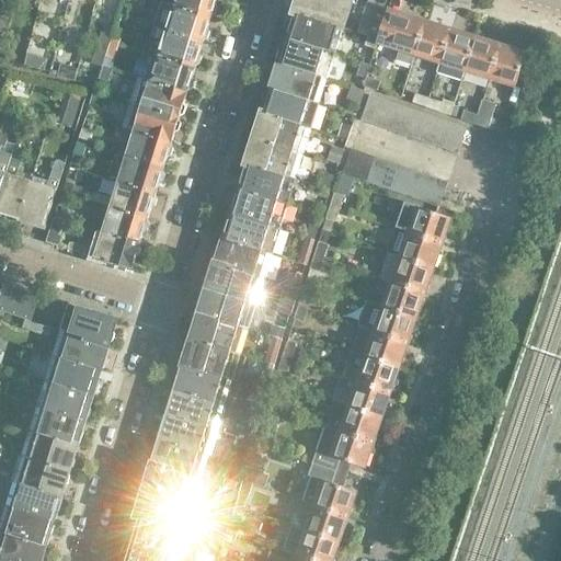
[(174,0),(173,4),(212,16),(215,15),(217,8),(215,4),(216,0),(174,0)]
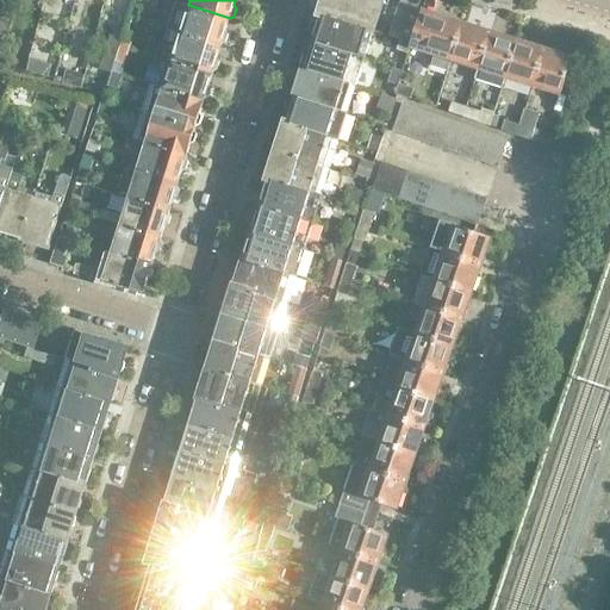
[(321,12),(318,18),(346,26),(353,0),(324,0),(321,1),(318,11),(321,12)]
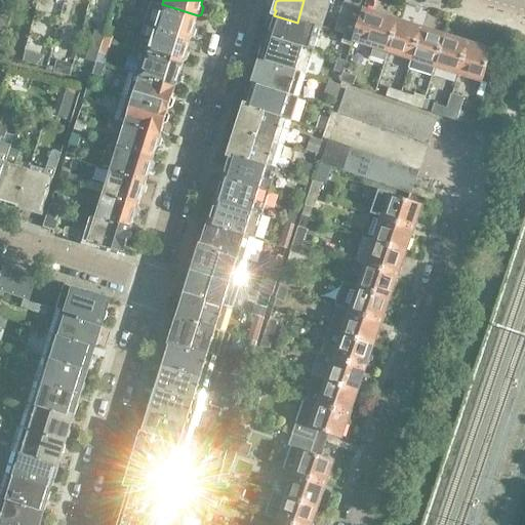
[(304,0),(297,23),(320,30),(323,31),(330,7),(326,6),(328,0),(304,0)]
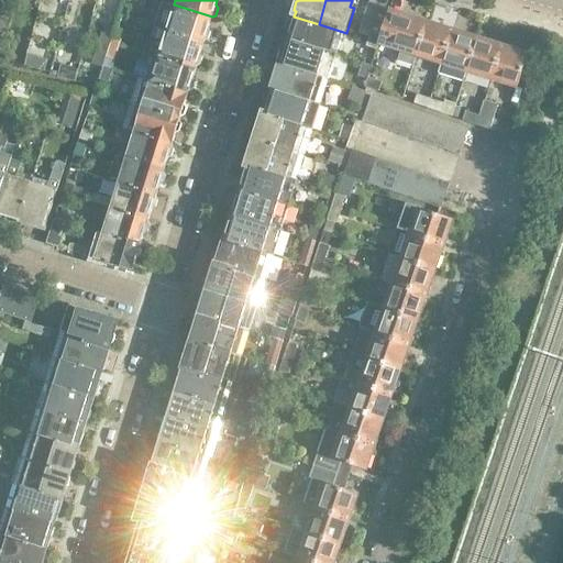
[(174,4),(165,31),(205,42),(205,41),(208,40),(210,32),(208,30),(212,17),(174,4)]
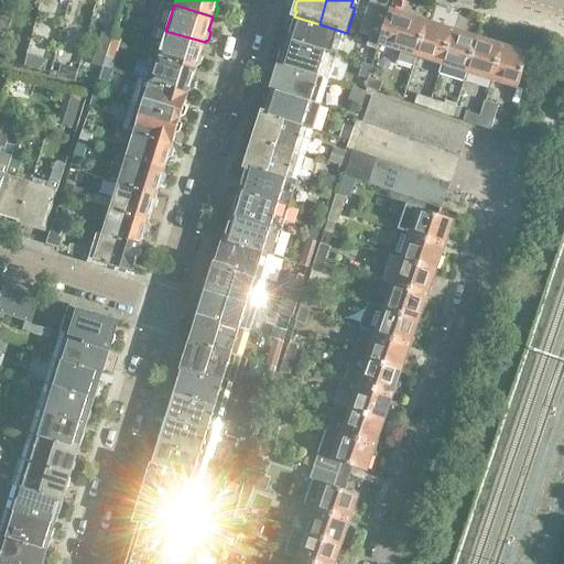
[(360,33),(370,36),(379,39),(388,10),(369,4),(360,33)]
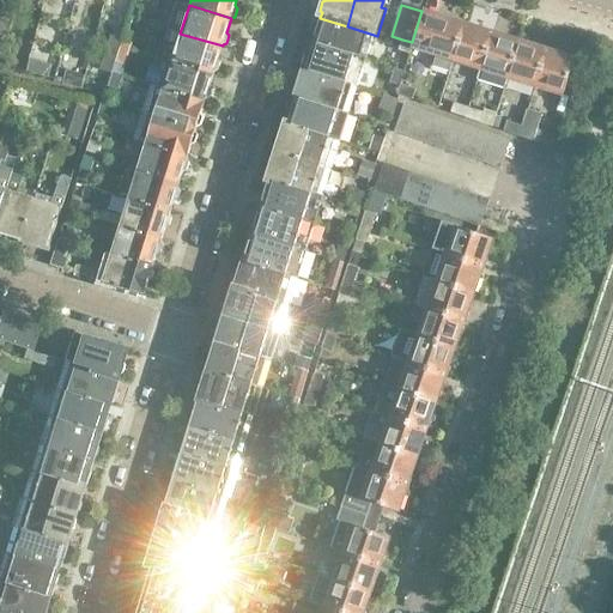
[(437,16),(422,11),(411,46),(425,50),(425,53),(453,61),(465,23),(437,14),(437,16)]
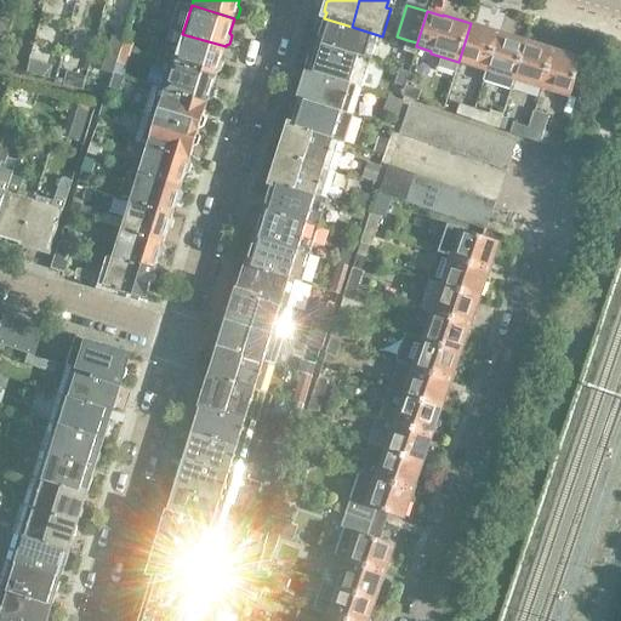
[(318,41),(317,43),(371,60),(379,35),(352,27),(324,18),(322,28),(319,27),(315,40),(318,41)]
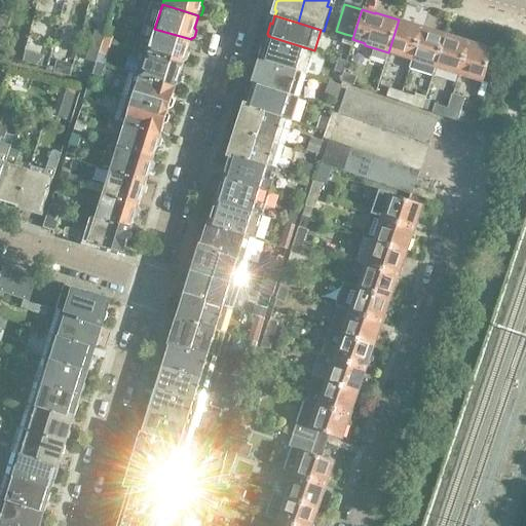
[(399,20),(388,52),(412,60),(422,28),(399,20)]
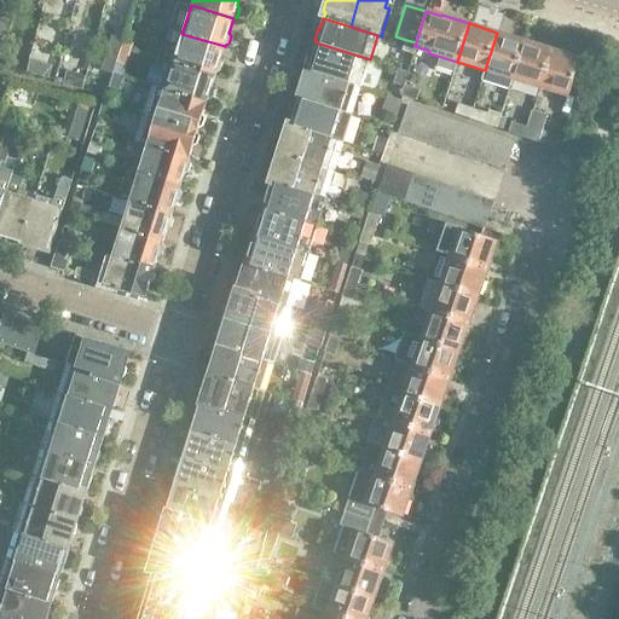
[(179,44),(173,62),(215,75),(217,73),(220,71),(223,63),(220,59),(225,46),(181,34),(172,30),(168,40),(179,44)]
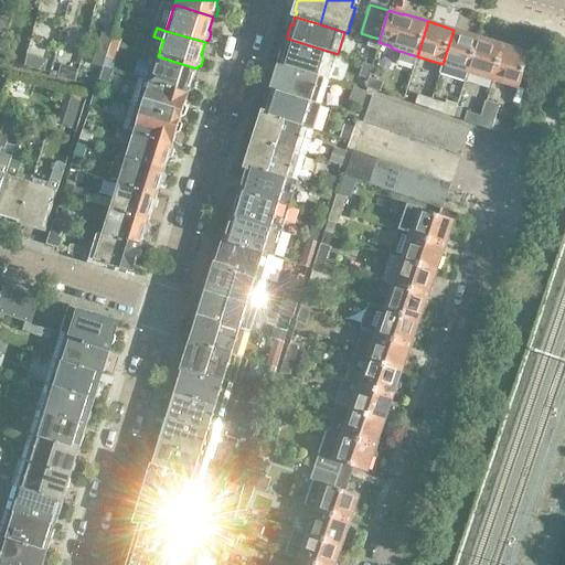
[(115,29),(110,42),(119,44),(124,31),(115,29)]
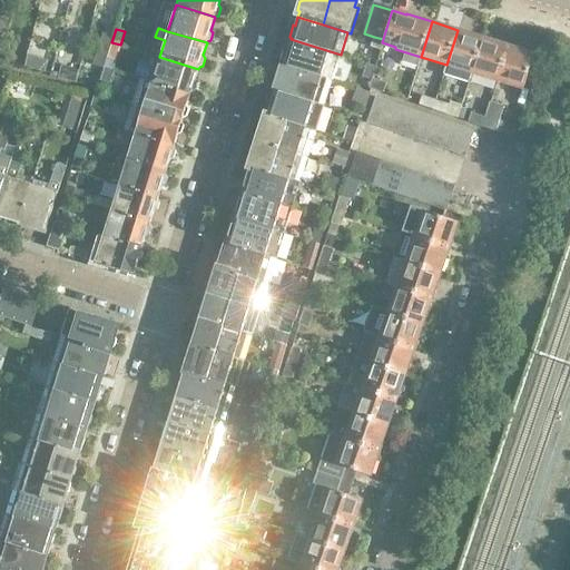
[(458,30),(446,65),(471,74),(482,38),(458,30)]
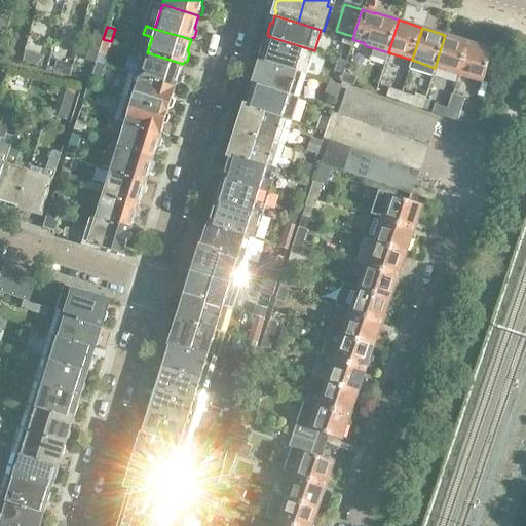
[(445,35),(435,68),(458,75),(468,42),(445,35)]
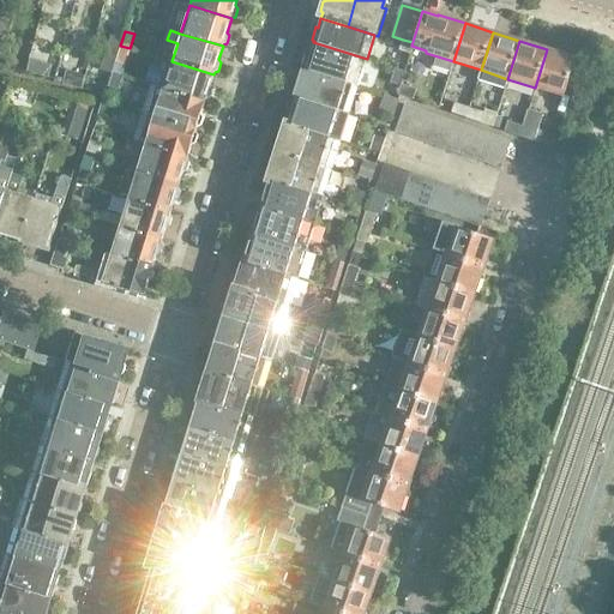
[(305,67),(305,68),(359,85),(367,59),(313,42),(308,56),(305,56),(302,65),(305,67)]
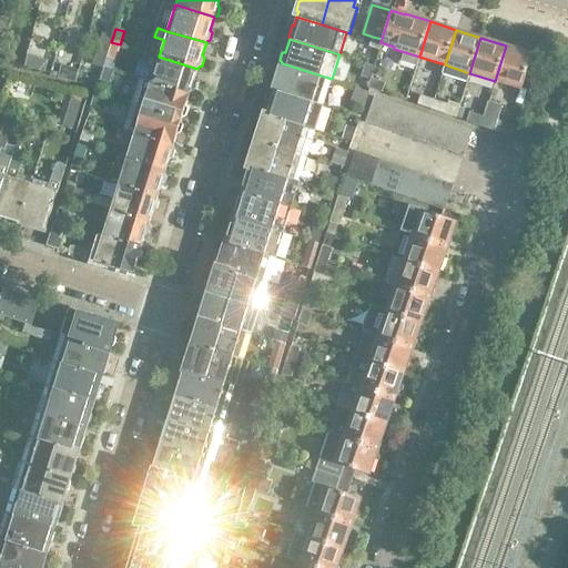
[(111,42),(108,54),(115,58),(120,44),(111,42)]
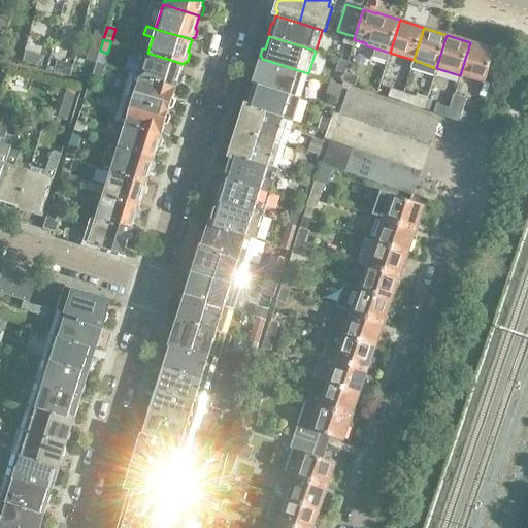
[(470,42),(460,75),(480,81),(480,78),(486,80),(496,51),(470,42)]
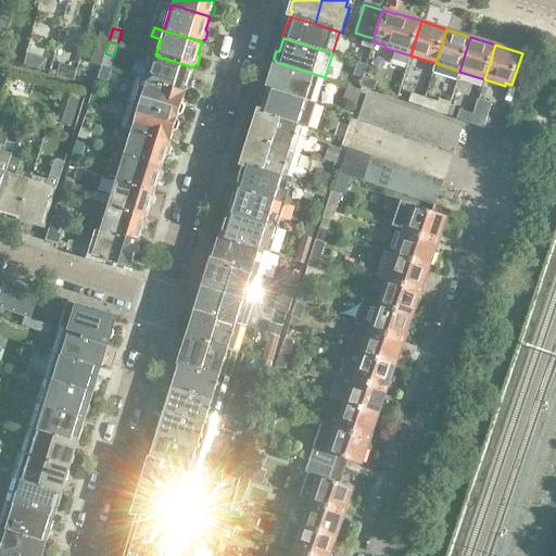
[(40,51),(28,48),(24,65),(36,68),(40,51)]
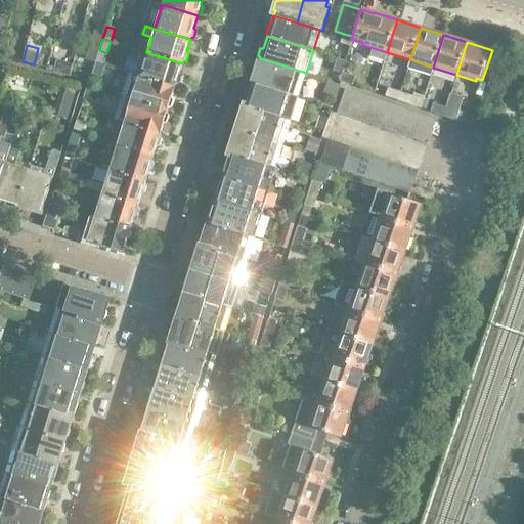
[(146,52),(139,75),(176,86),(176,85),(179,84),(181,77),(179,75),(182,63),(146,52)]
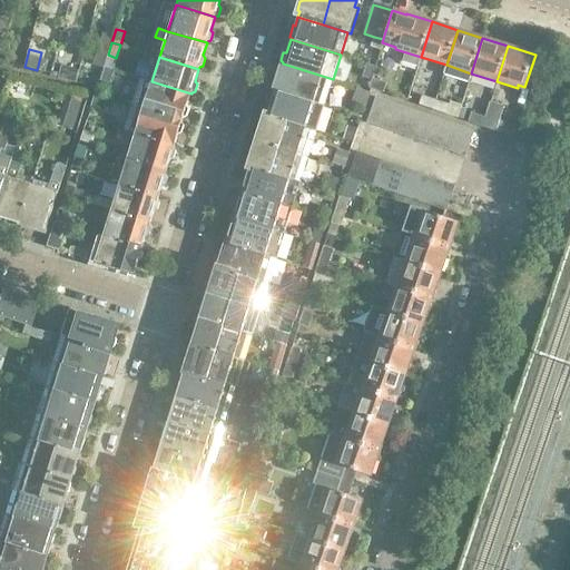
[(355,89),(366,92),(375,65),(364,61),(355,89)]
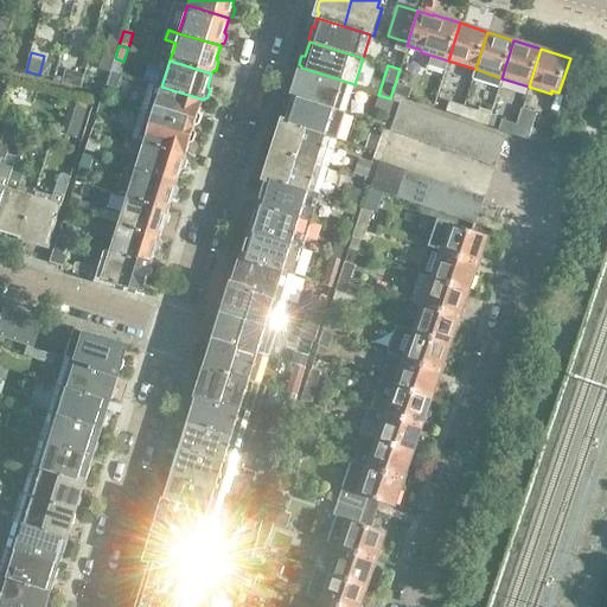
[(293,94),(293,95),(346,112),(355,84),(301,68),(296,82),(293,83),(291,91),(293,94)]
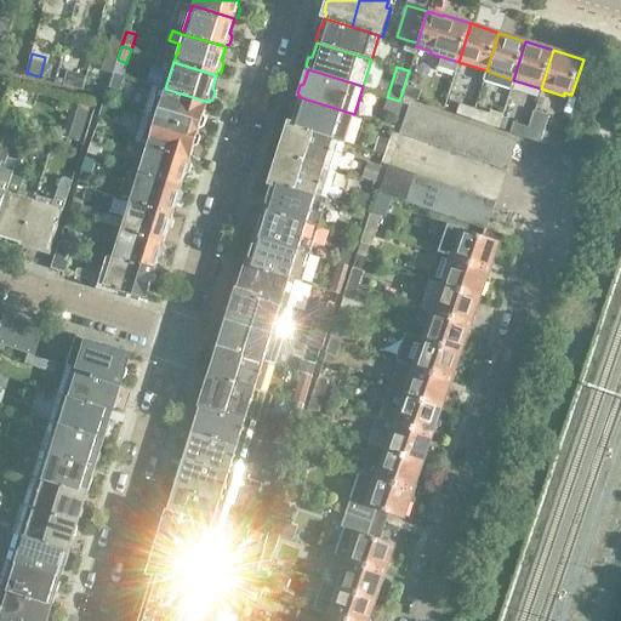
[(84,90),(87,75),(67,70),(63,85),(84,90)]
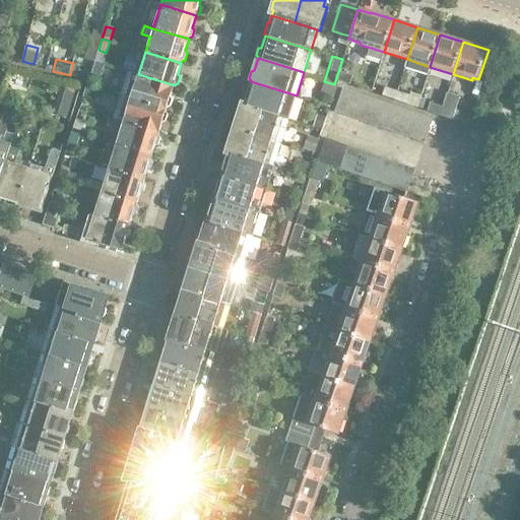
[(70,75),(82,78),(86,63),(74,59),(73,63),(70,75)]
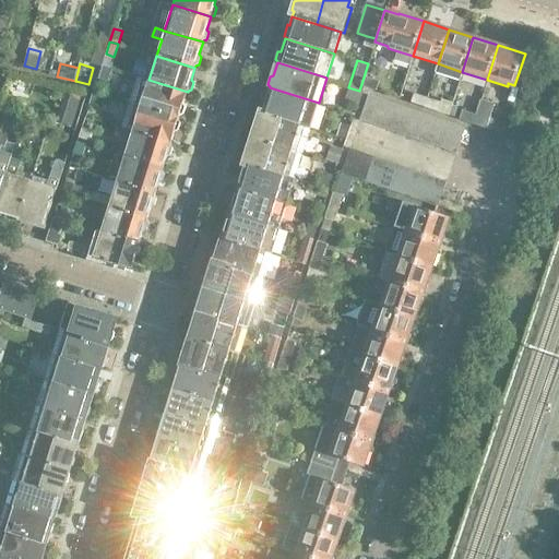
[(109,69),(102,67),(98,78),(106,81),(109,69)]
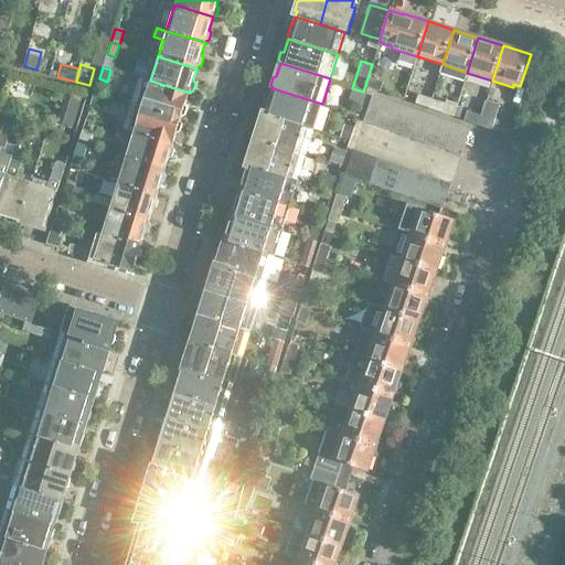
[(369,76),(365,86),(381,91),(384,82),(369,76)]
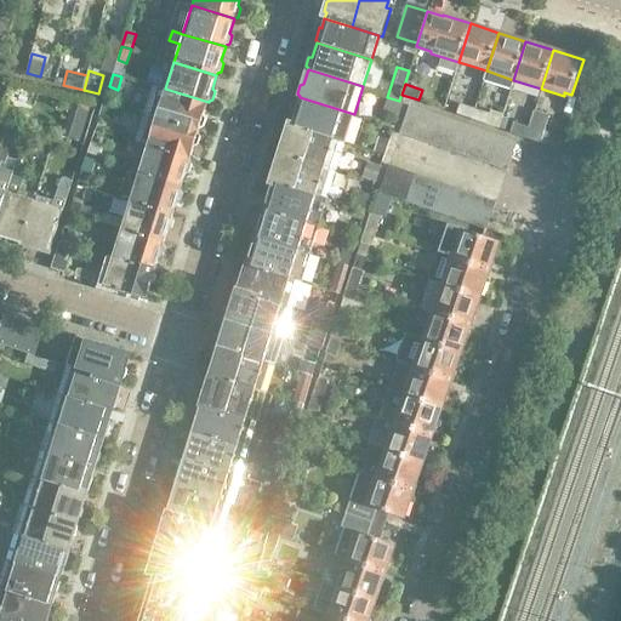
[(154,85),(144,113),(199,130),(200,129),(203,127),(206,119),(204,115),(209,102),(165,89),(154,85)]
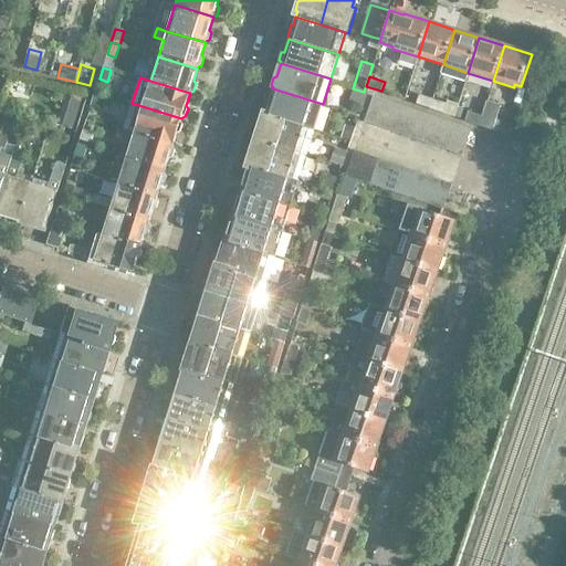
[(364,92),(353,88),(349,87),(345,102),(359,106),(364,92)]
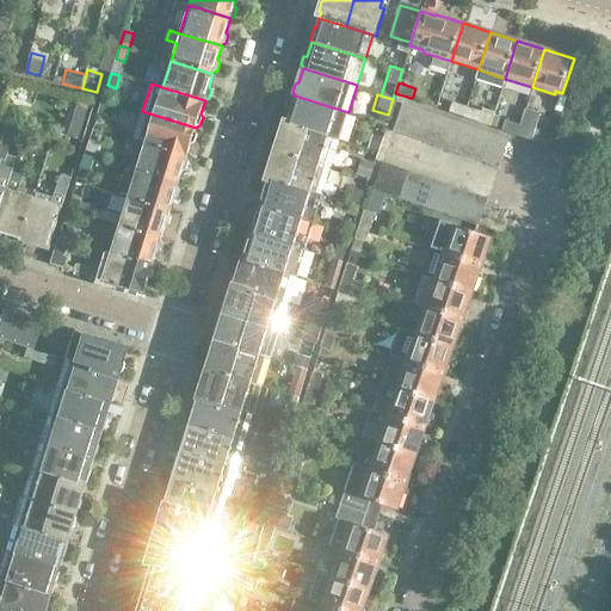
[(287,122),(287,124),(339,141),(349,112),(295,96),(291,109),(289,109),(284,122),(287,122)]
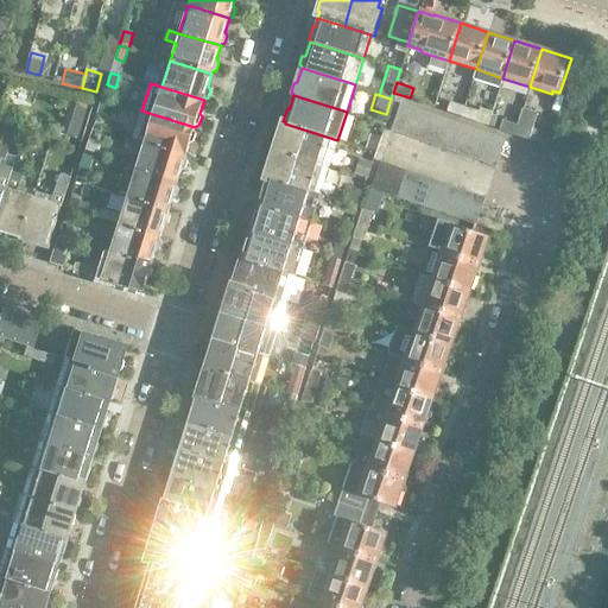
[(115,102),(103,99),(99,113),(111,118),(115,102)]
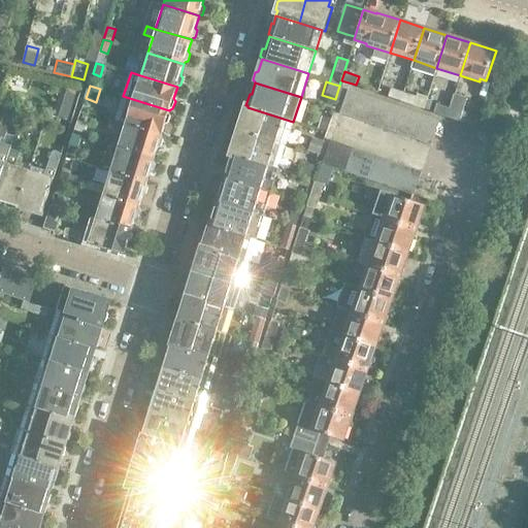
[(54,114),(68,120),(77,91),(62,87),(54,114)]
